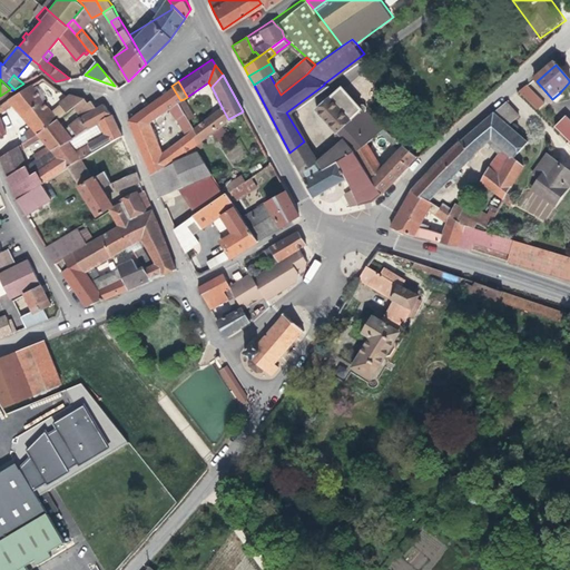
[(374,135),(383,125),(364,108),(365,104),(364,102),(362,100),(360,100),(357,101),(340,84),(314,107),(335,131),(342,139),(337,143),(316,160),(317,161),(321,159),(328,153),(336,163),(352,150),(364,143),(374,135)]
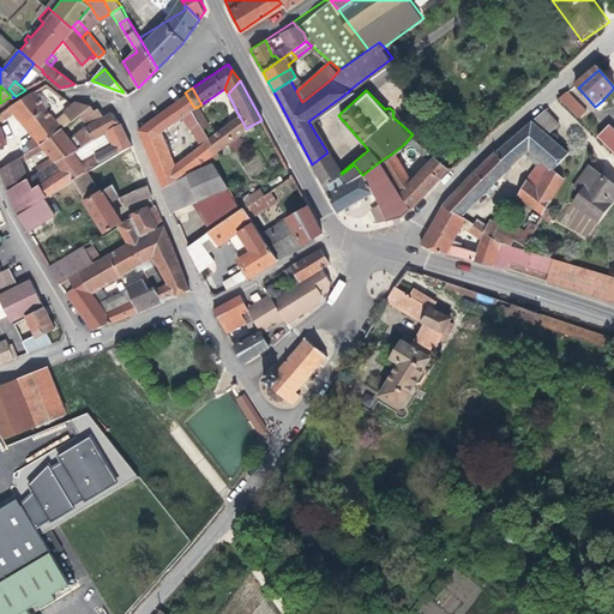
[(59,126),(30,91),(4,109),(0,110),(0,116),(2,116),(4,118),(11,112),(37,143),(59,126)]
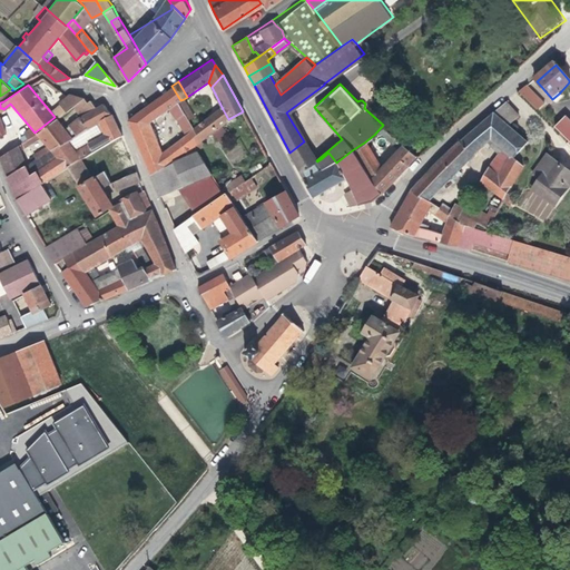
[(180,100),(172,86),(157,96),(166,110),(180,100)]
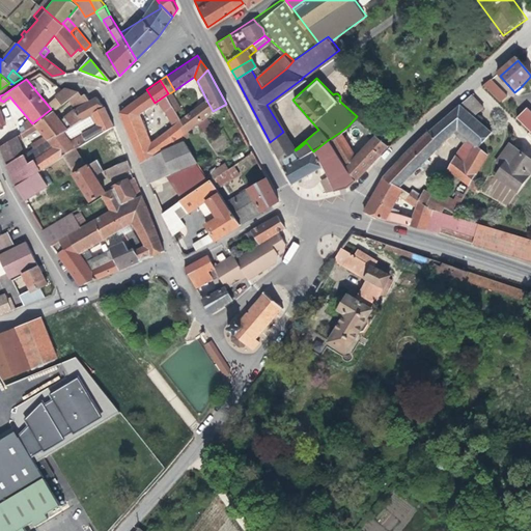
[(507,98),(493,81),(484,87),(501,104),(507,98)]
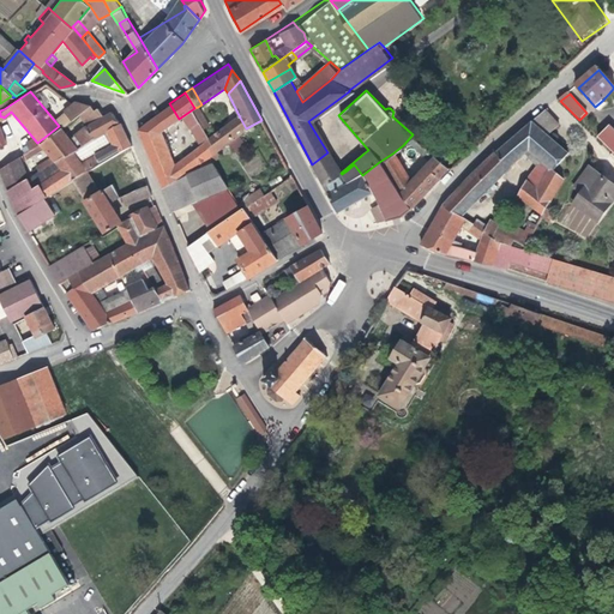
[(77,101),(71,102),(62,110),(70,118),(78,110),(86,104),(77,101)]
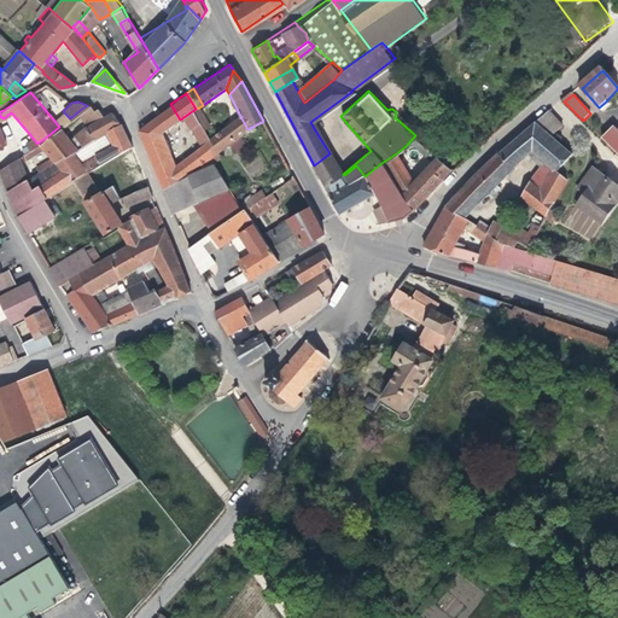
[(606,101),(599,108),(604,114),(611,108),(606,101)]
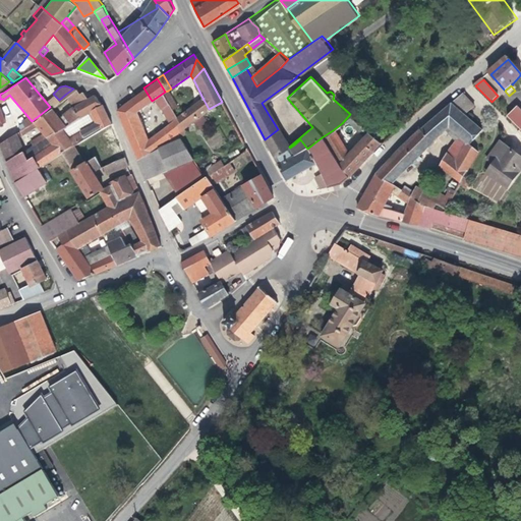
[(152,101),(143,88),(135,93),(143,106),(152,101)]
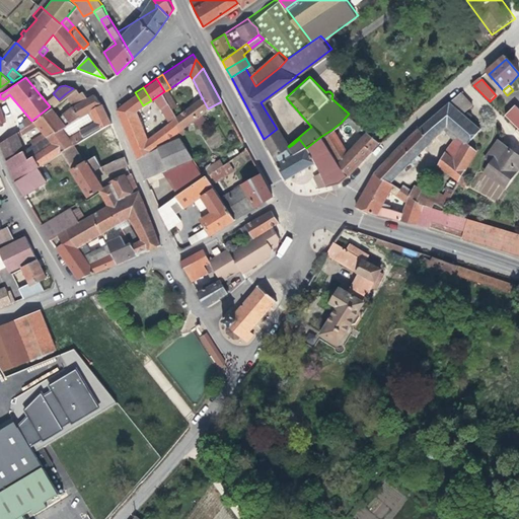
[(66,93),(73,104),(85,97),(80,90),(73,88),(66,93)]
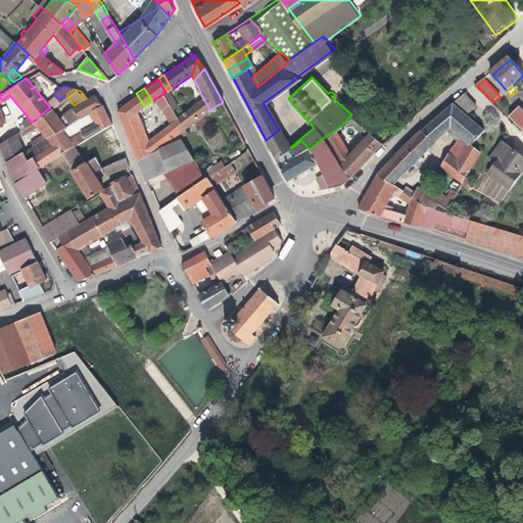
[(169,91),(165,92),(174,111),(178,108),(172,93),(171,93),(169,91)]
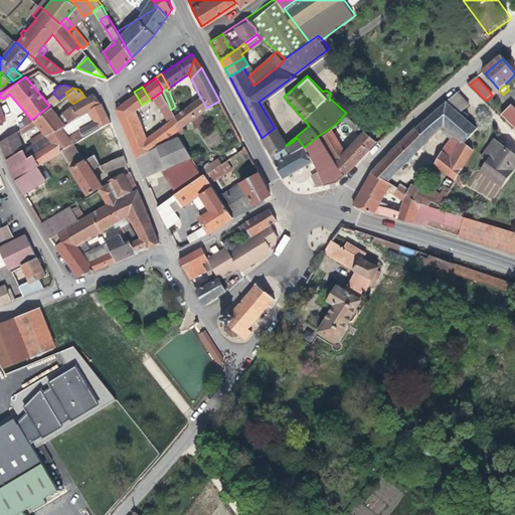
[(142,105),(134,92),(113,107),(133,156),(146,150),(165,137),(161,129),(146,140),(133,111),(142,105)]
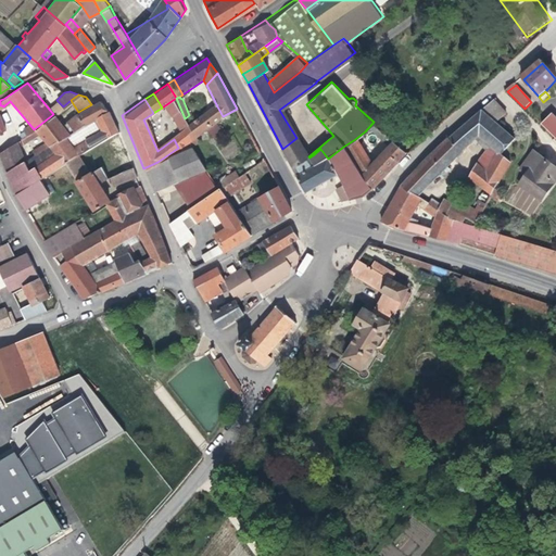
[(64,129),(53,114),(34,129),(36,134),(43,142),(34,149),(37,154),(49,147),(64,137),(71,133),(106,111),(99,100),(91,104),(78,112),(72,115),(75,122),(64,129)]
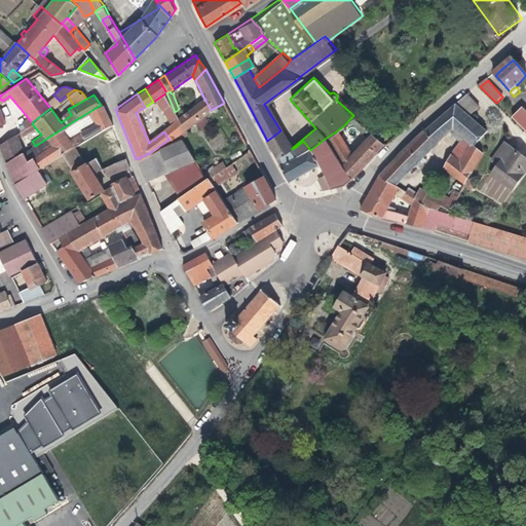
[(478,107),(467,95),(425,129),(390,164),(404,178),(454,128),(473,145),(461,161),(452,153),(445,165),(466,184),(468,180),(485,155),(489,158),(500,141),(495,138),(471,115),(478,107)]
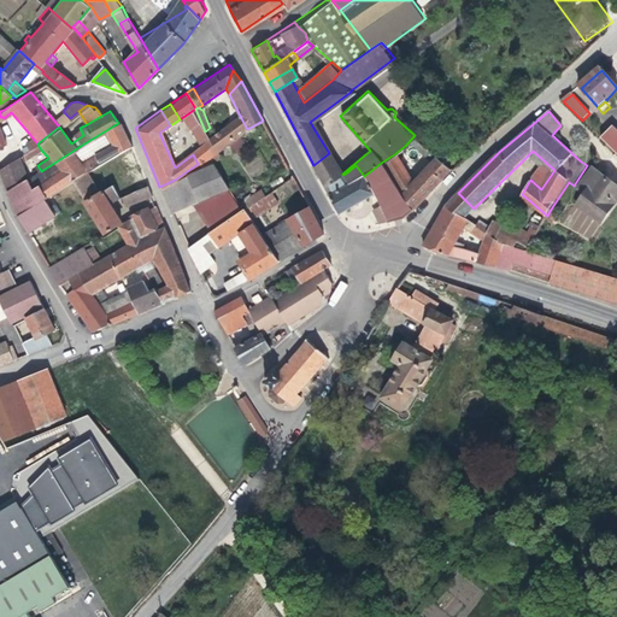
[(247,129),(241,118),(223,131),(228,142),(247,129)]
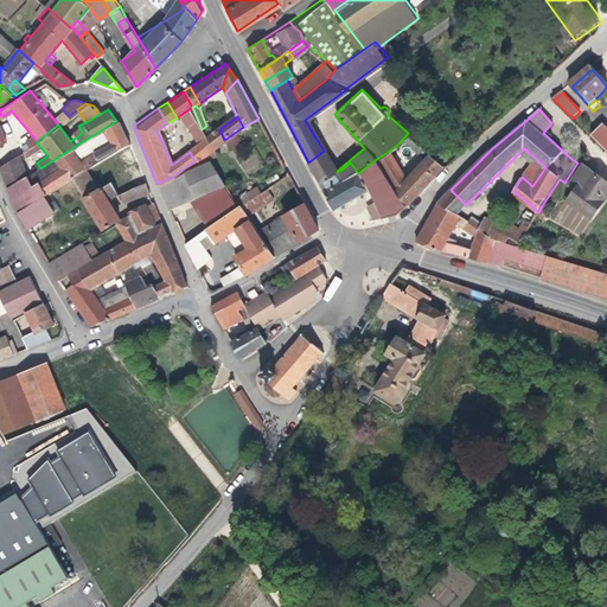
[(606,129),(601,123),(590,134),(606,151),(606,129)]
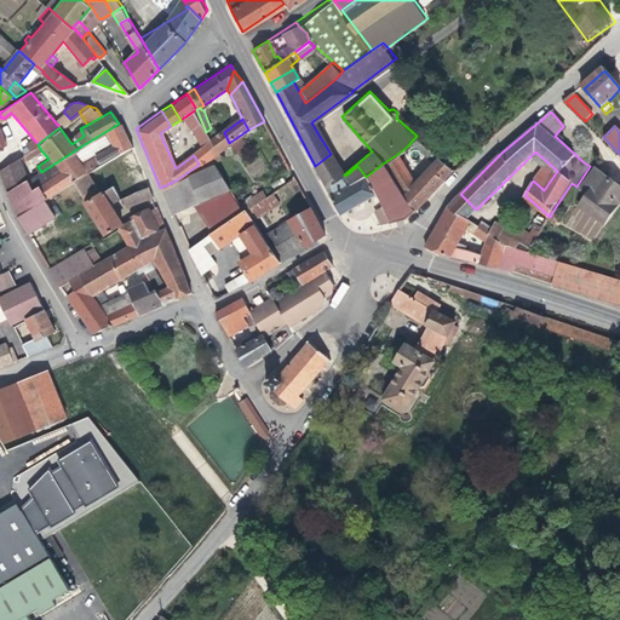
[(131,145),(125,132),(110,141),(112,143),(93,154),(93,156),(89,159),(86,155),(84,158),(86,160),(86,161),(90,168),(131,145)]
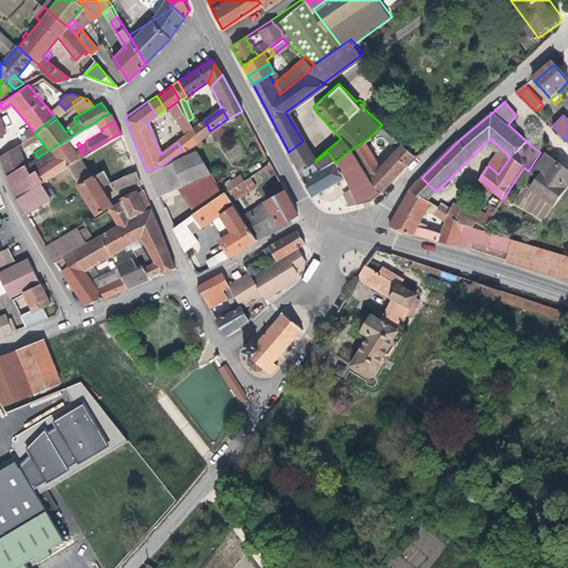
[(205,121),(193,131),(198,140),(210,131),(205,121)]
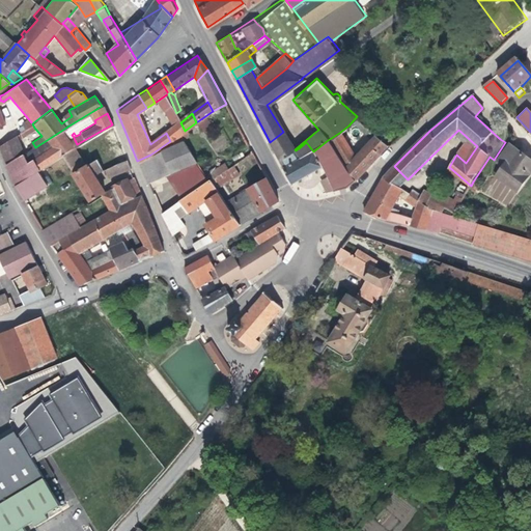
[(370,129),(359,119),(356,122),(367,133),(370,129)]
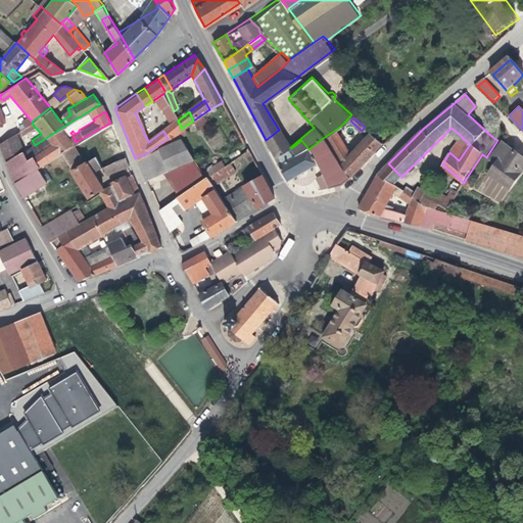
[(182,129),(178,121),(163,131),(168,139),(178,132),(182,129)]
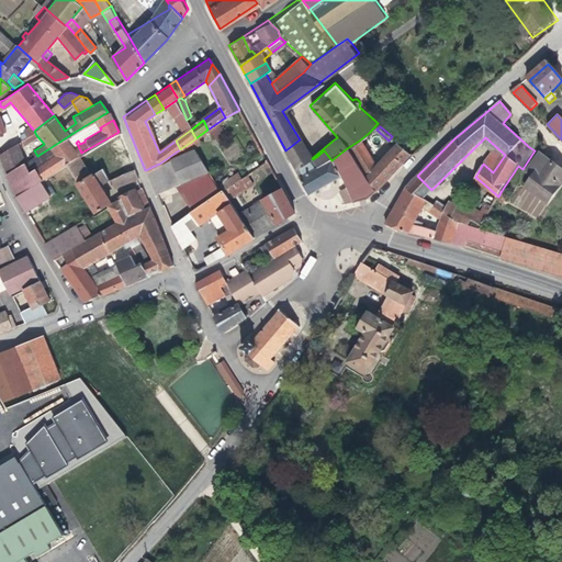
[(36,135),(34,131),(21,139),(23,144),(26,143),(36,135)]
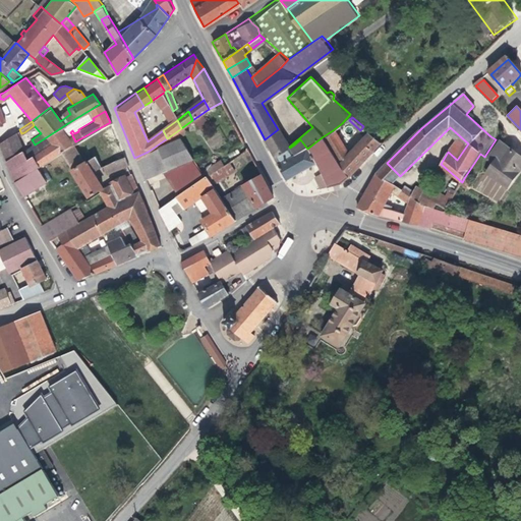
[(75,141),(71,145),(60,153),(66,163),(78,155),(76,151),(82,147),(87,153),(115,136),(110,122),(75,141)]
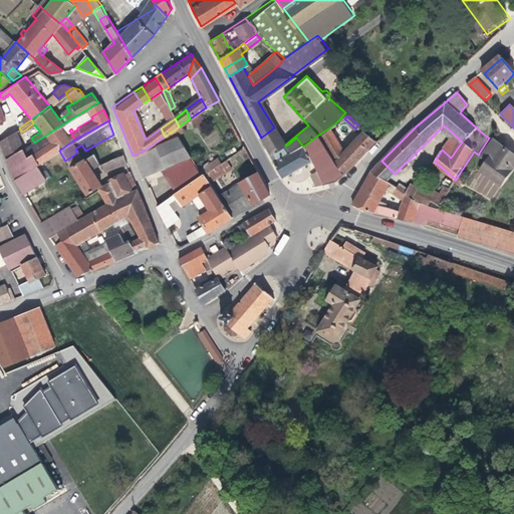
[(70,143),(59,126),(45,136),(47,140),(51,144),(56,152),(59,151),(70,143)]
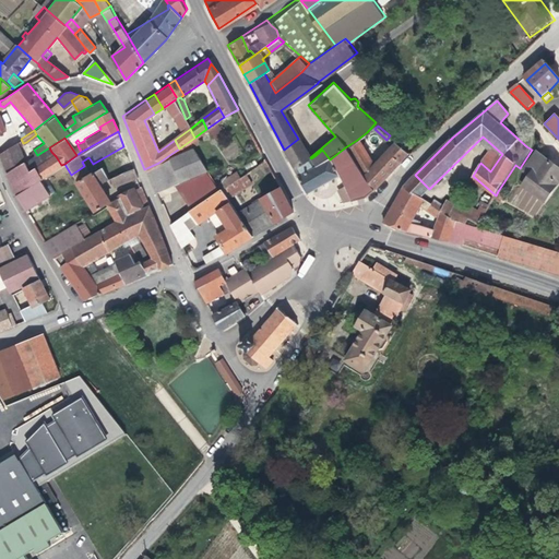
[(8,147),(0,152),(0,159),(7,175),(25,163),(16,147),(23,143),(21,139),(8,147)]
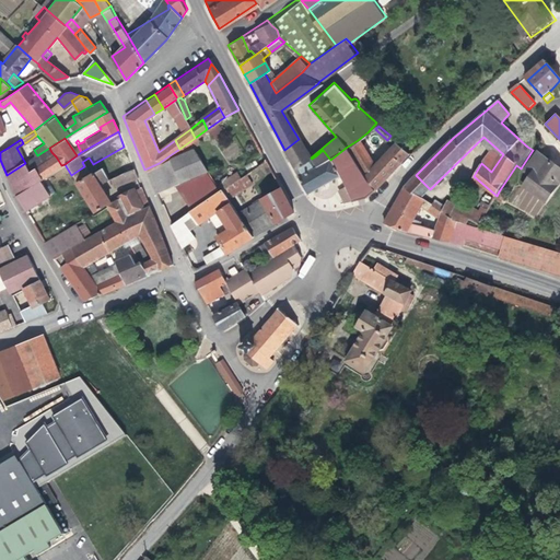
[(303,146),(299,139),(284,150),(289,158),(303,146)]
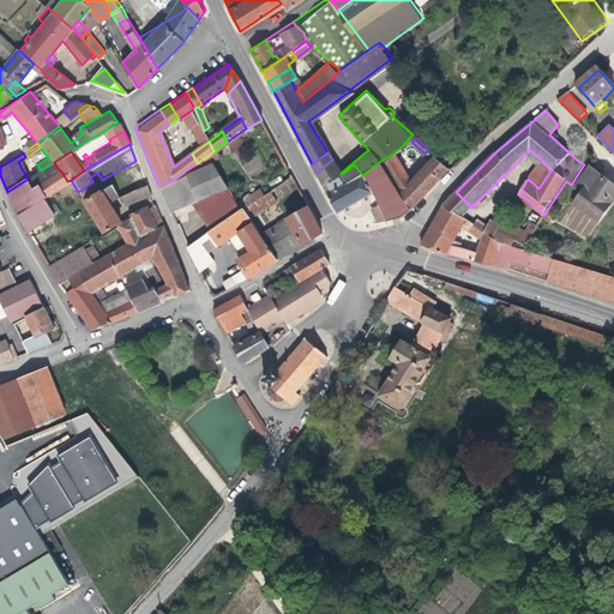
[(410,182),(392,154),(379,162),(393,184),(413,209),(425,196),(410,182)]
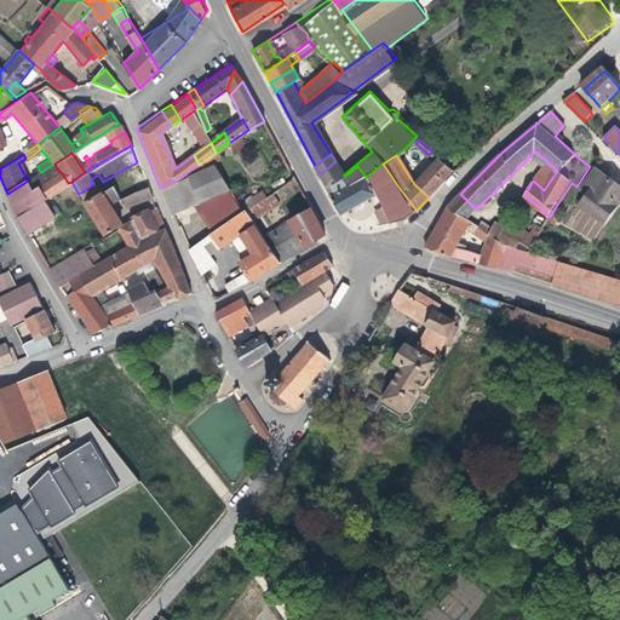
[(176,181),(160,188),(171,213),(230,189),(211,156),(199,165),(176,181)]
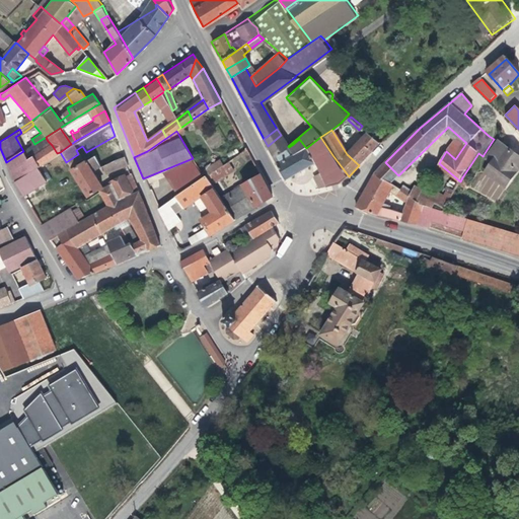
[(364,159),(380,142),(367,131),(353,148),(364,159)]
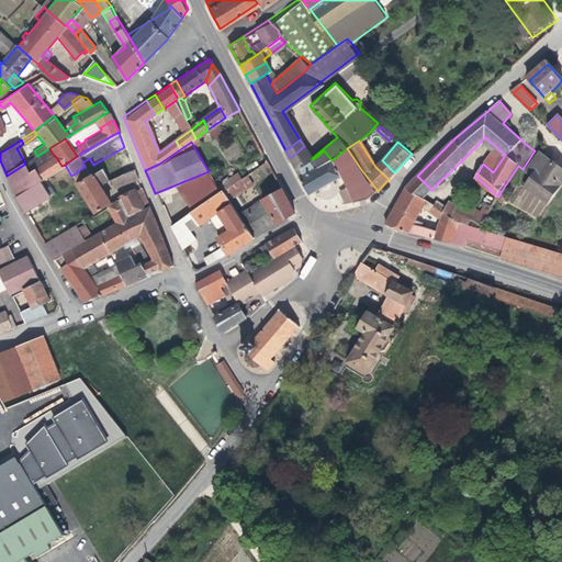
[(312,158),(304,146),(290,158),(298,171),(313,159),(312,158)]
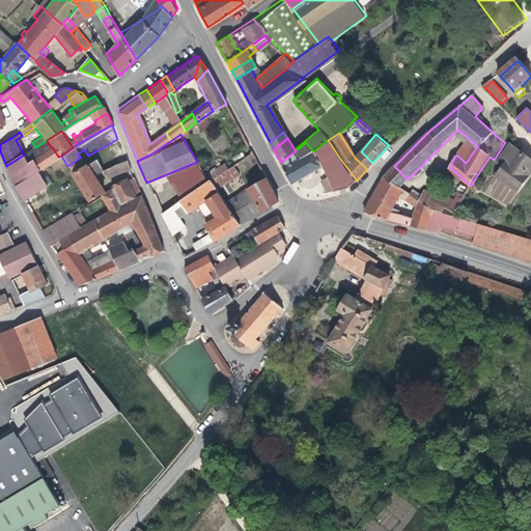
[(47,140),(35,147),(28,152),(29,155),(31,154),(33,155),(39,150),(44,146),(46,146),(49,144),(47,140)]
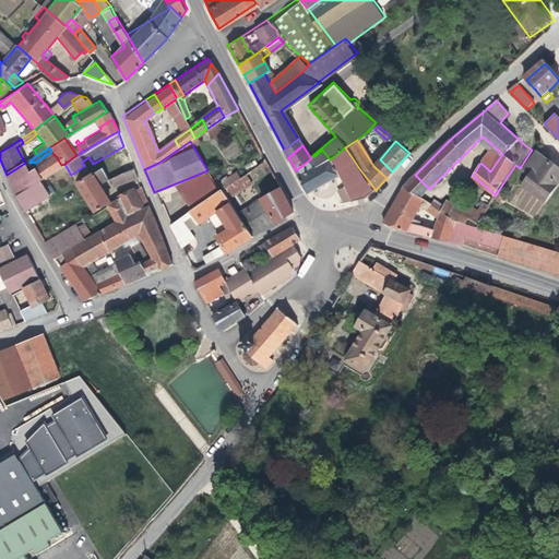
[(358,167),(345,147),(330,159),(339,176),(344,187),(346,192),(352,201),(367,197),(376,190),(358,167)]
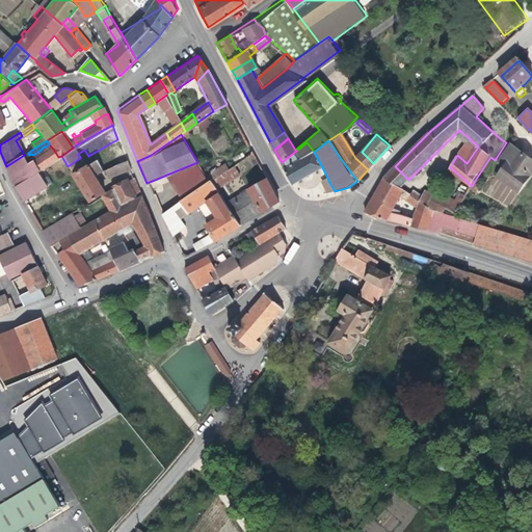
[(35,148),(32,142),(25,148),(27,153),(28,153),(35,148)]
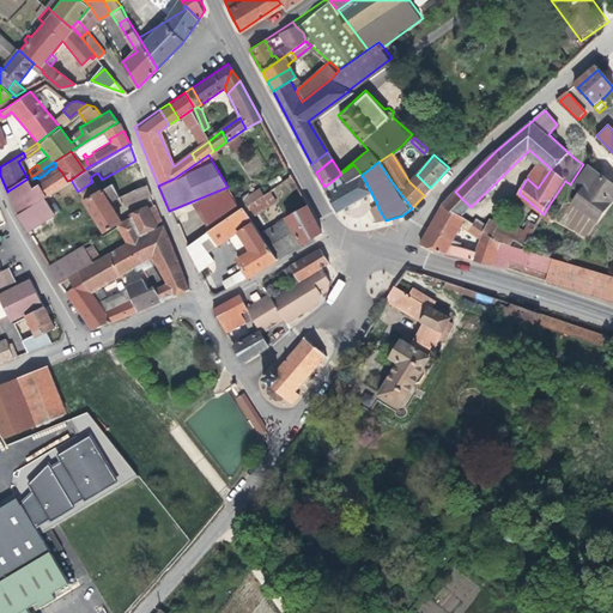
[(347,183),(362,175),(353,164),(345,171),(341,174),(325,187),(327,193),(347,183)]
